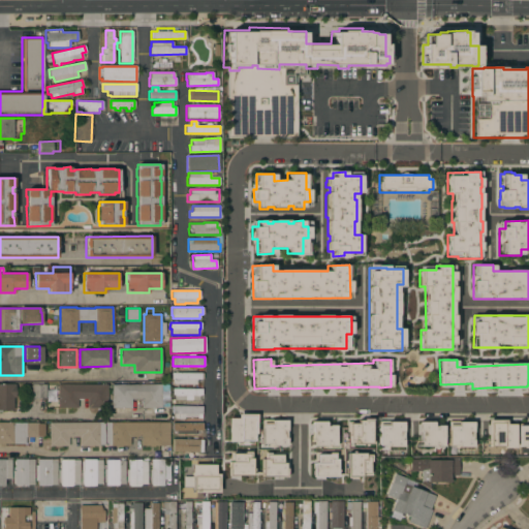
[(203,373),(203,379),(196,379),(196,384),(178,384),(178,385),(172,385),(172,373),(203,373)]
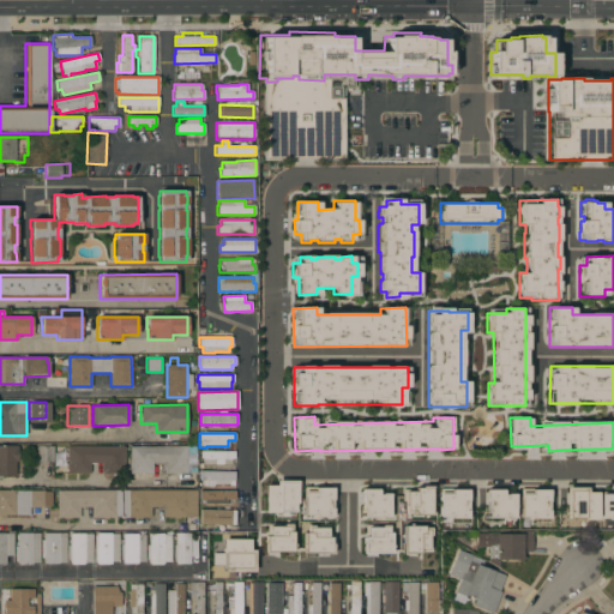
[(0,446),(18,446),(18,461),(16,461),(16,476),(0,476),(0,446)]
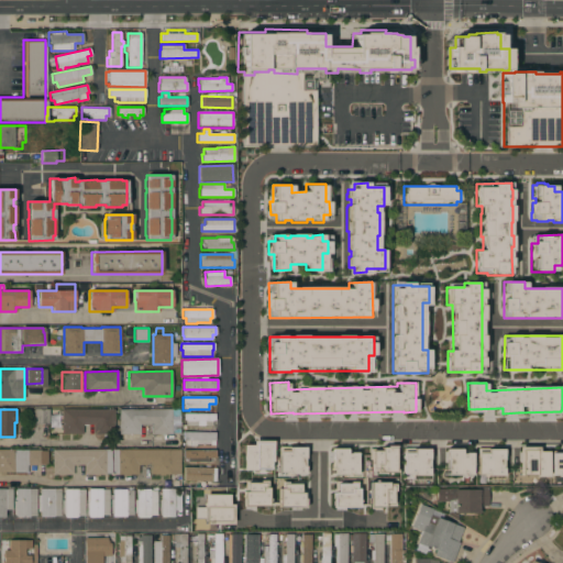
[(50,423),(34,423),(34,409),(50,409),(50,423)]
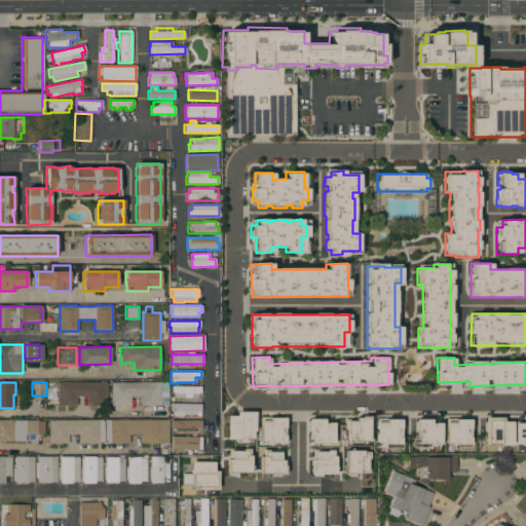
[(107,382),(107,406),(87,406),(87,397),(77,397),(77,406),(58,406),(58,382),(107,382)]
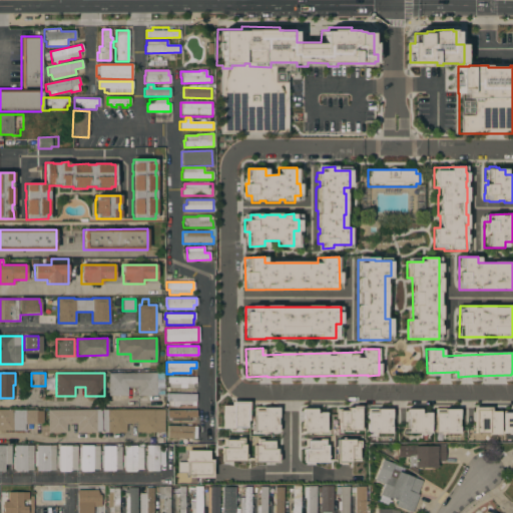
[(164,373),(164,380),(156,380),(156,396),(137,396),(137,387),(127,387),(127,396),(108,396),(108,373),(164,373)]
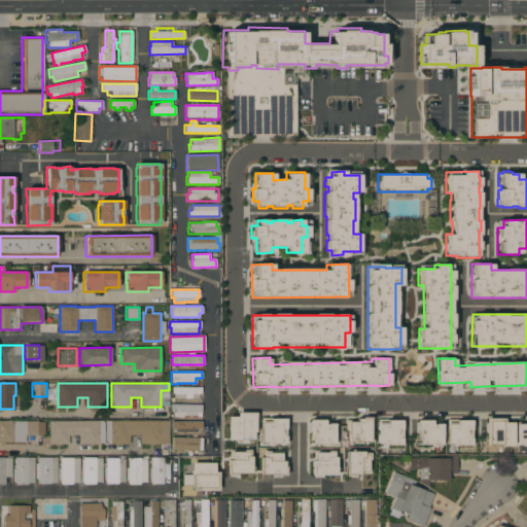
[(202,387),(202,393),(199,393),(199,399),(172,398),(172,387),(202,387)]
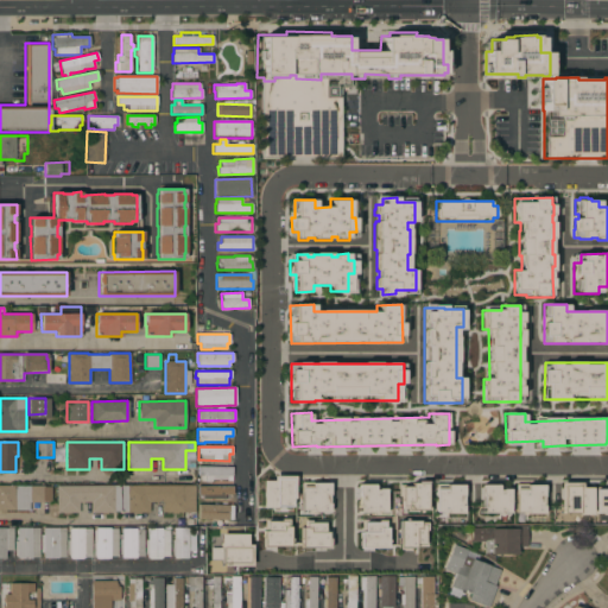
[(233,467),(232,481),(227,481),(227,480),(213,479),(213,482),(203,482),(203,476),(197,476),(197,467),(233,467)]
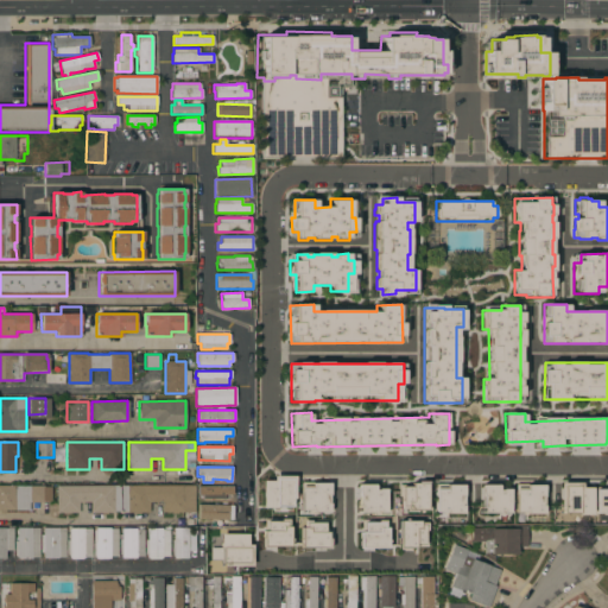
[(293,477),(261,477),(261,507),(293,507),(293,477)]
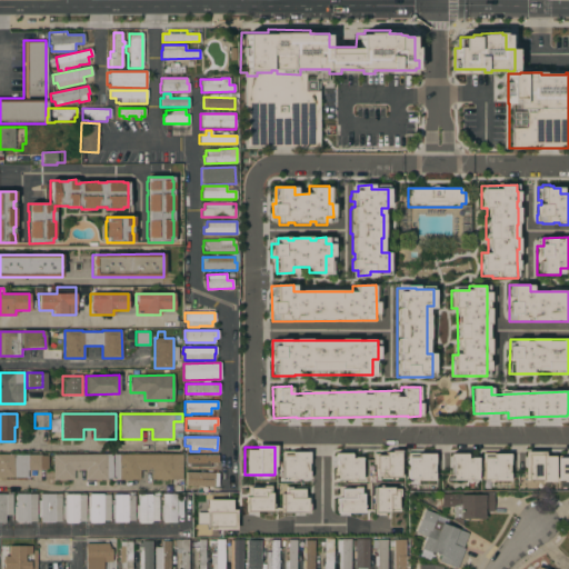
[(281,457),(281,479),(308,479),(308,452),(290,452),(290,457),(281,457)]
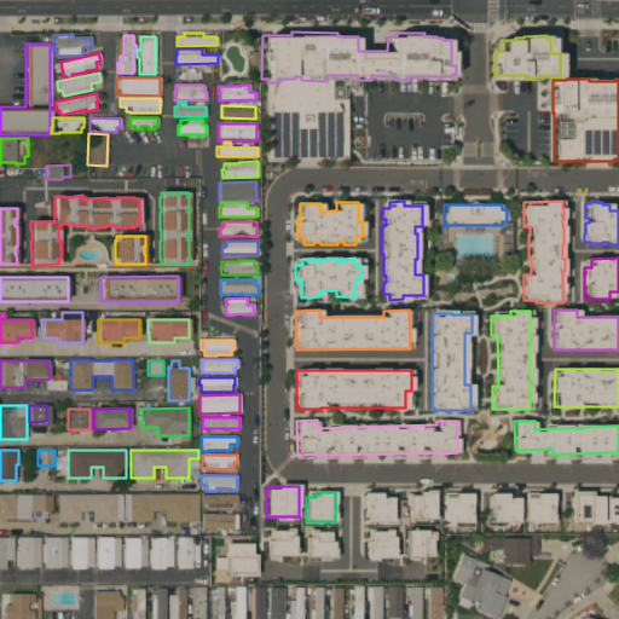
[(393,497),(381,497),(381,493),(364,492),(363,522),(392,522),(393,497)]
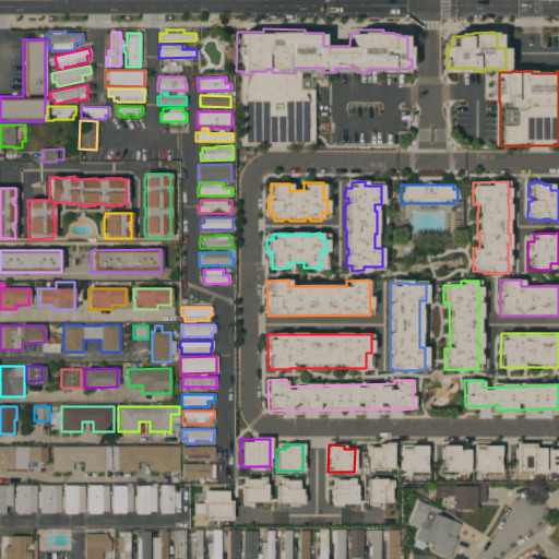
[(367,445),(367,468),(392,468),(392,444),(367,445)]
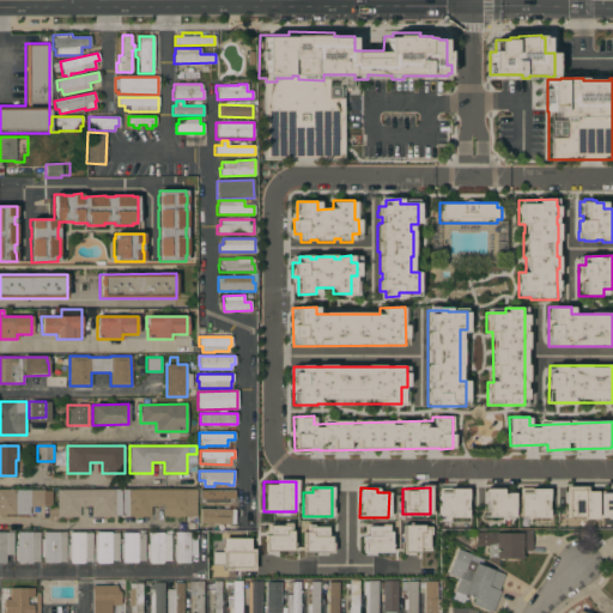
[(467,489),(439,489),(438,516),(467,517),(467,489)]
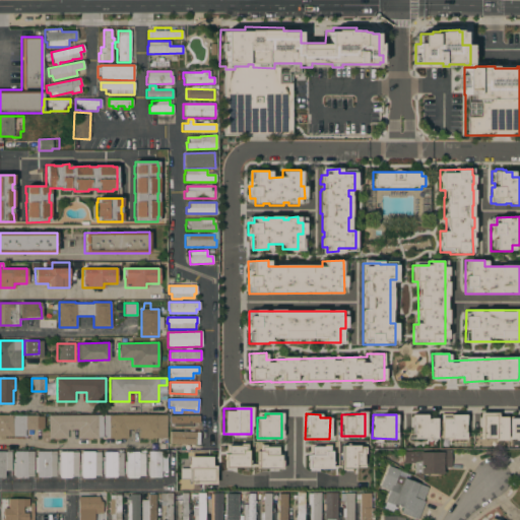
[(427,414),(411,414),(411,439),(436,439),(437,418),(427,418),(427,414)]
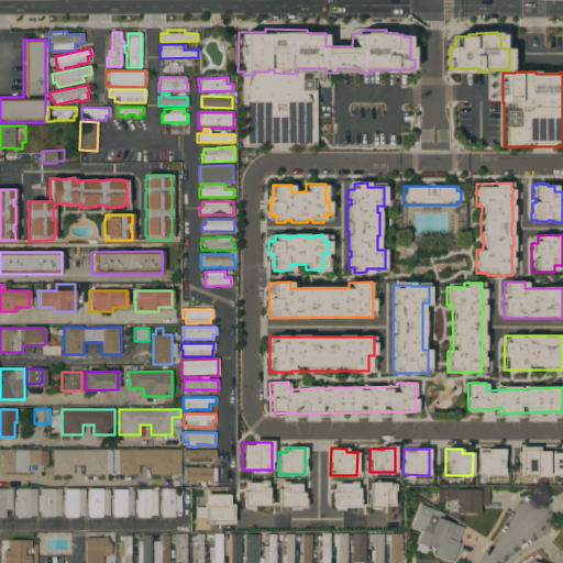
[(0,450),(13,450),(13,452),(20,452),(20,460),(13,460),(13,473),(0,473),(0,450)]
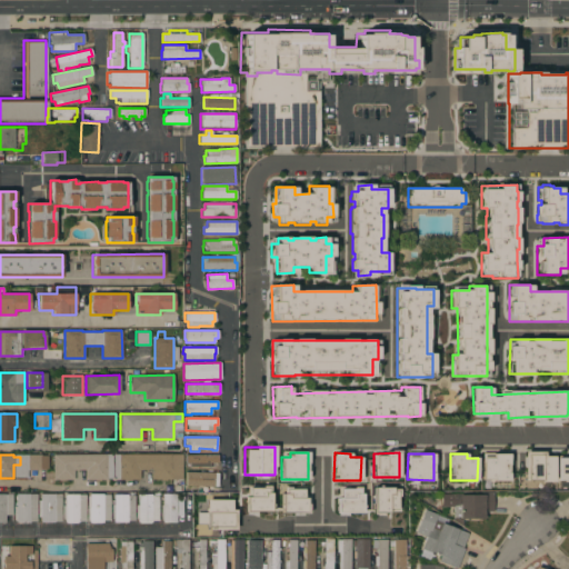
[(41,455),(41,456),(48,456),(48,469),(41,469),(41,470),(26,470),(26,468),(21,468),(21,457),(26,457),(26,455),(41,455)]
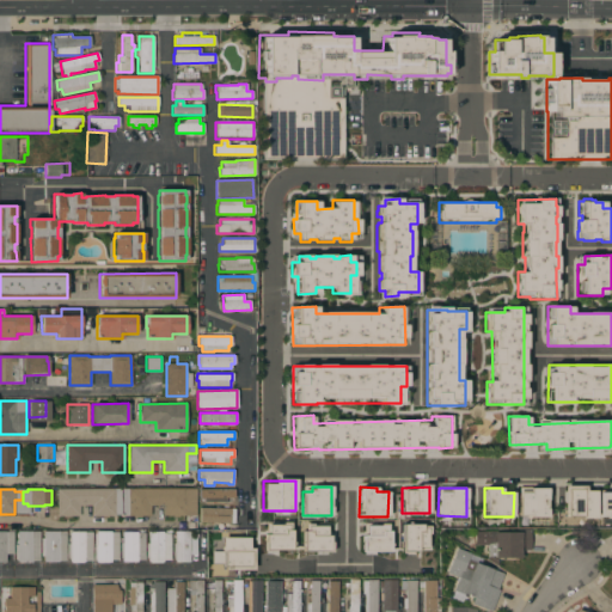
[(114,489),(115,515),(92,515),(92,506),(79,506),(79,516),(57,516),(56,489),(114,489)]
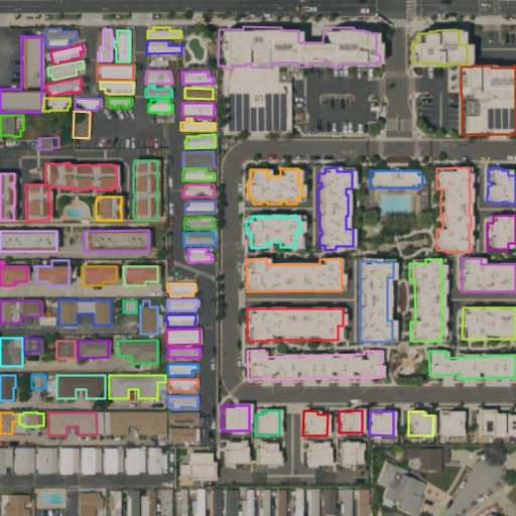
[(165,412),(165,434),(137,434),(137,426),(127,426),(127,435),(108,435),(108,431),(104,431),(104,415),(108,415),(108,412),(165,412)]
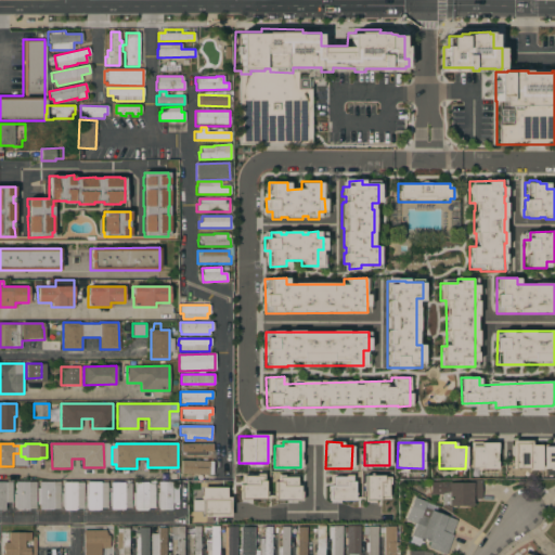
[(213,443),(213,451),(205,451),(205,456),(185,456),(185,452),(181,452),(181,443),(213,443)]
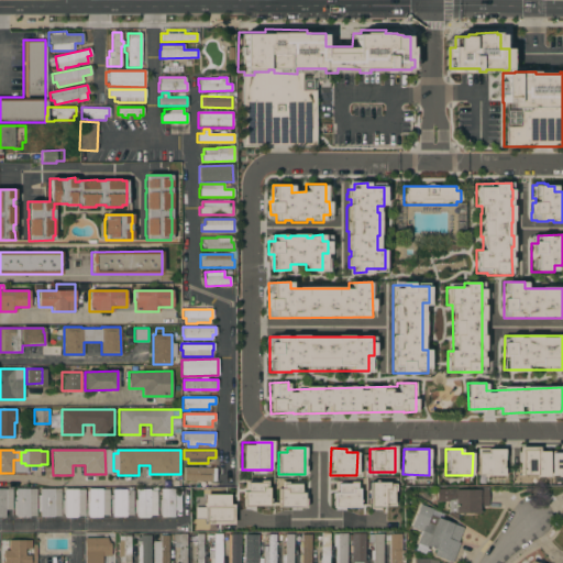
[(562,475),(562,450),(551,451),(552,476),(562,475)]
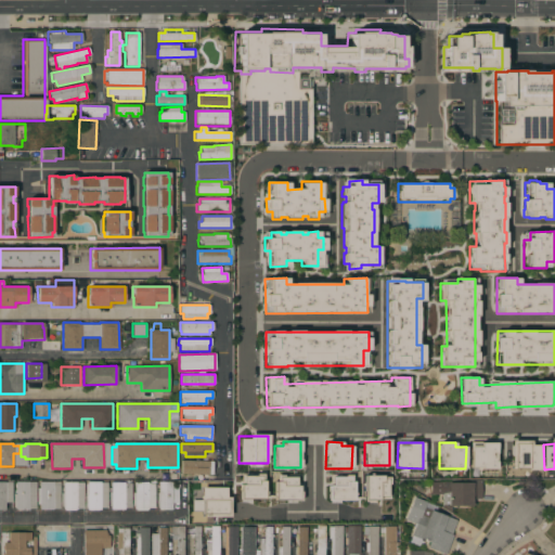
[(495,450),(536,449),(536,466),(497,467),(495,450)]
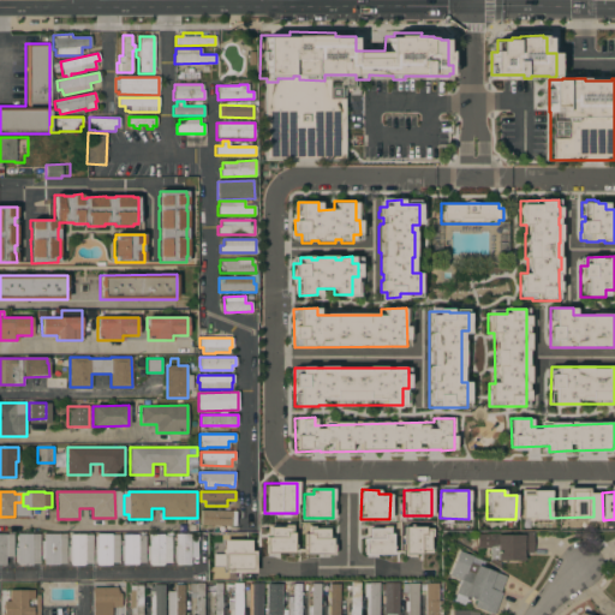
[(239,511),(239,519),(238,519),(238,529),(198,527),(199,509),(239,511)]
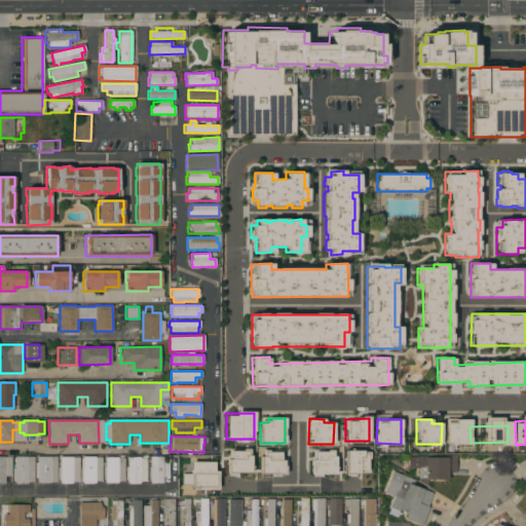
[(282,473),(283,450),(260,449),(259,472),(282,473)]
